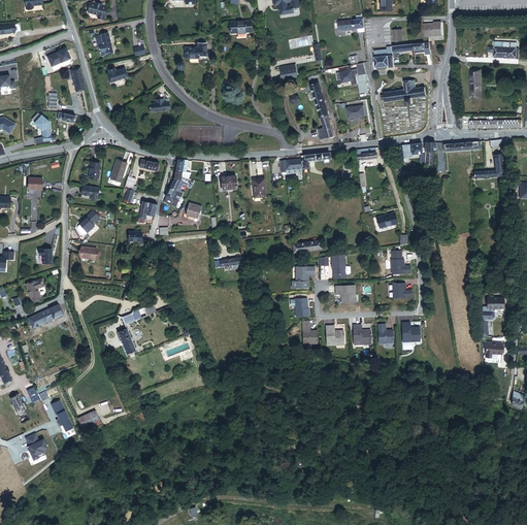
[(96,15),(102,17),(105,4),(99,3),(93,1),(88,0),(86,9),(96,12),(96,15)]
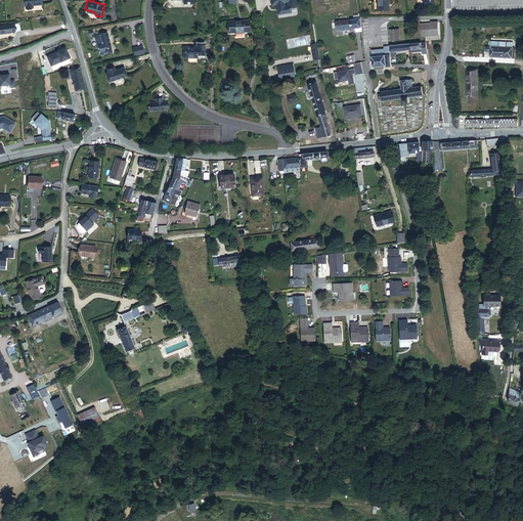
[(288,5),(294,4),(293,0),(269,0),(270,2),(274,2),(275,12),(289,10),(288,5)]
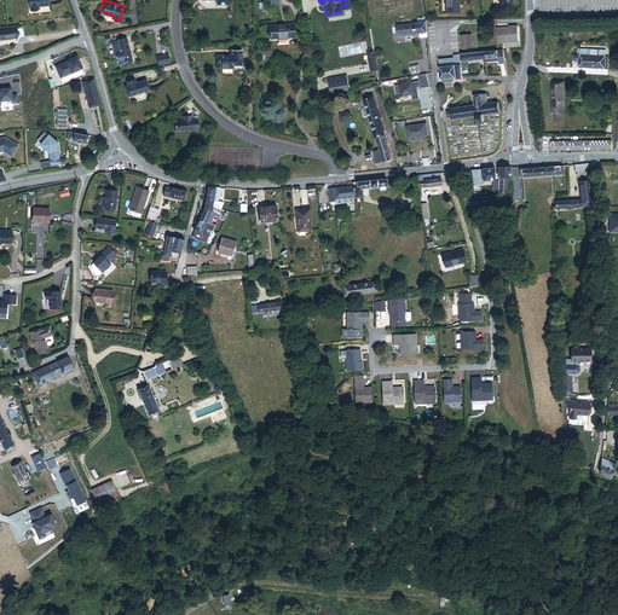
[(443,0),(444,10),(455,10),(455,0),(443,0)]
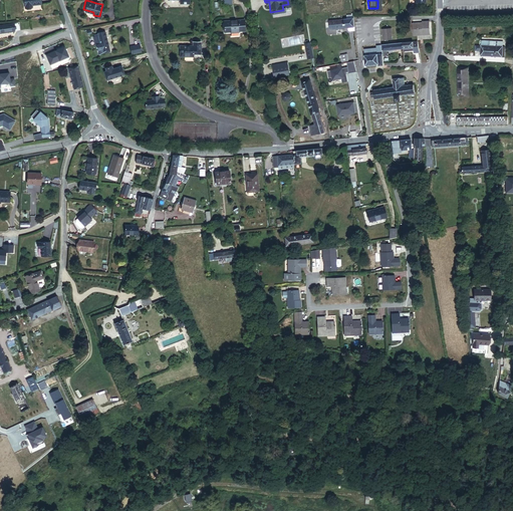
[(352,24),(351,16),(345,17),(341,17),(342,25),(346,25),(352,24)]
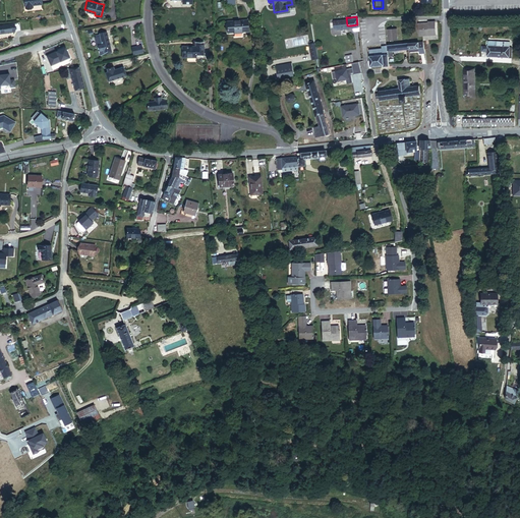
[(226,31),(247,29),(246,17),(226,19),(226,31)]
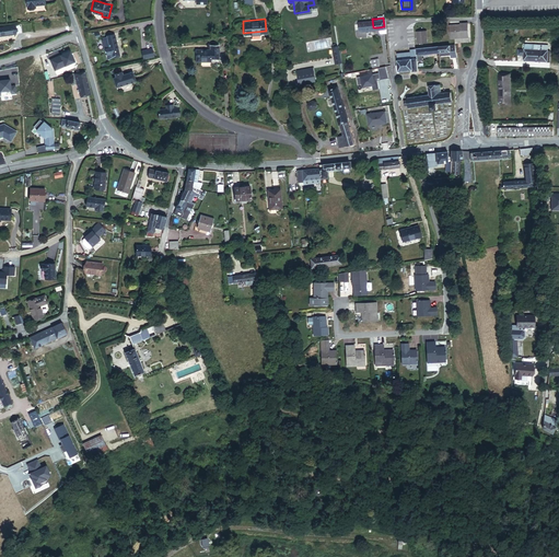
[(358,30),(373,27),(372,19),(357,21),(358,30)]
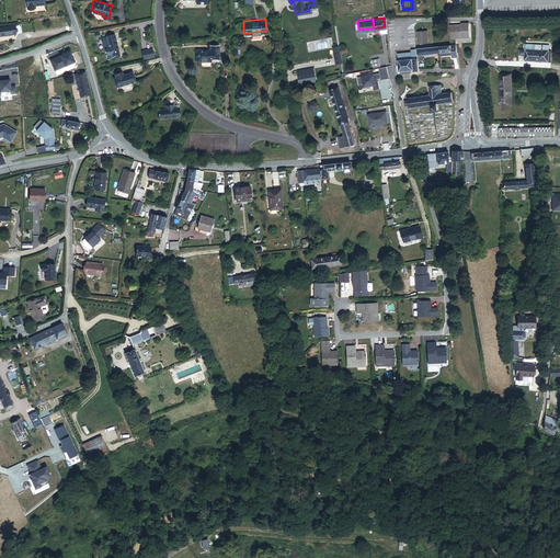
[(450,35),(469,34),(468,20),(460,20),(460,21),(449,22),(450,35)]
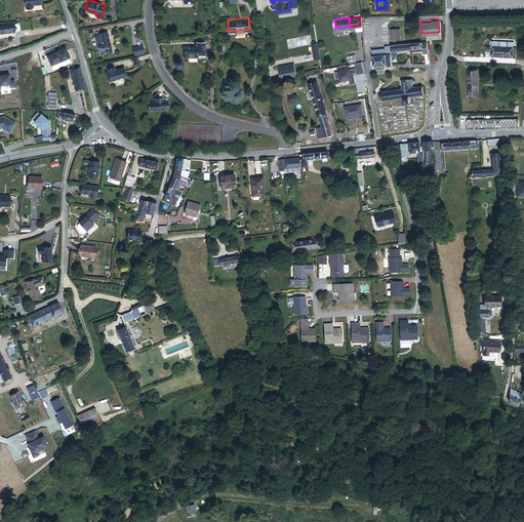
[(0,30),(14,29),(14,21),(0,22),(0,30)]
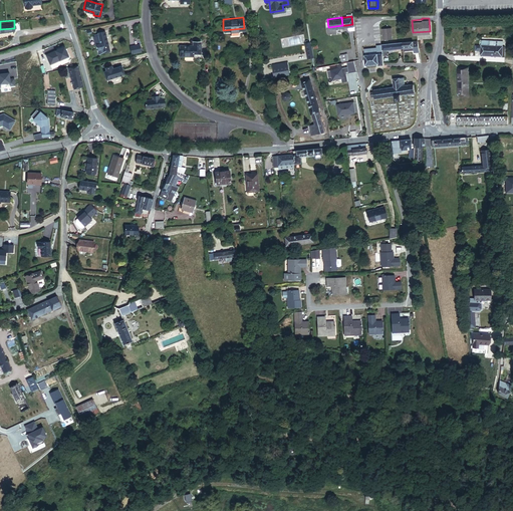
[(382,37),(392,36),(391,25),(381,26),(382,37)]
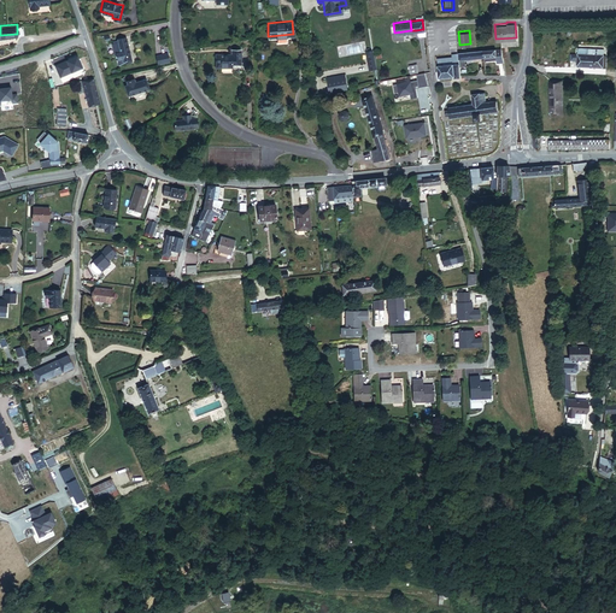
[(121,62),(129,60),(124,36),(115,39),(116,42),(121,62)]
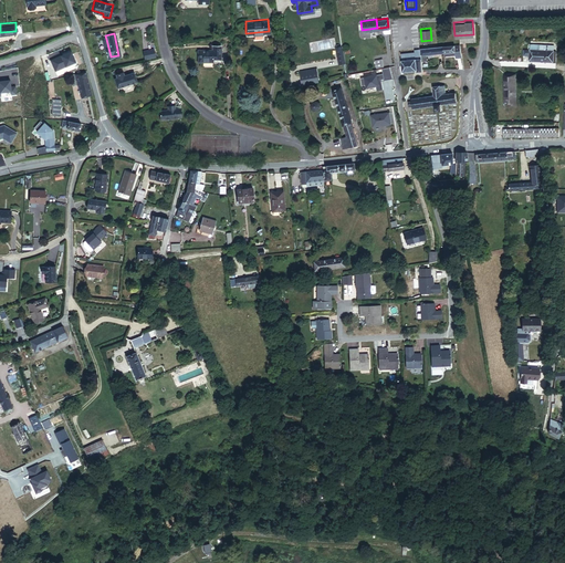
[(454,54),(460,54),(459,42),(419,45),(420,55),(420,59),(427,58),(426,52),(441,51),(442,51),(443,53),(453,52),(454,54)]
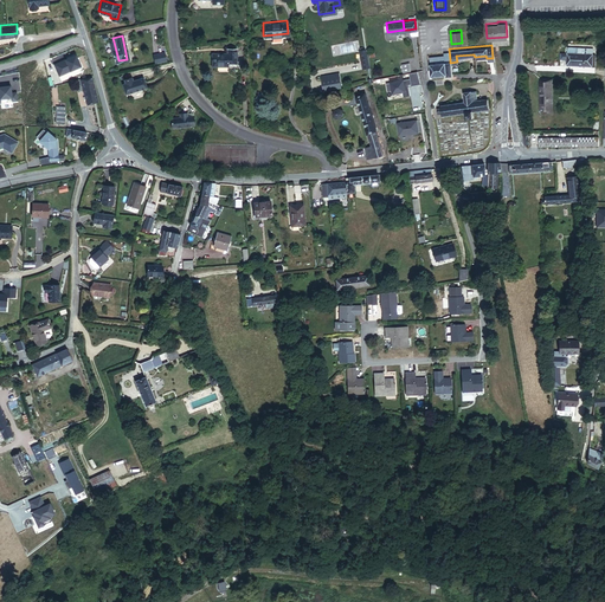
[(362,66),(369,65),(367,54),(366,50),(366,46),(359,47),(362,66)]
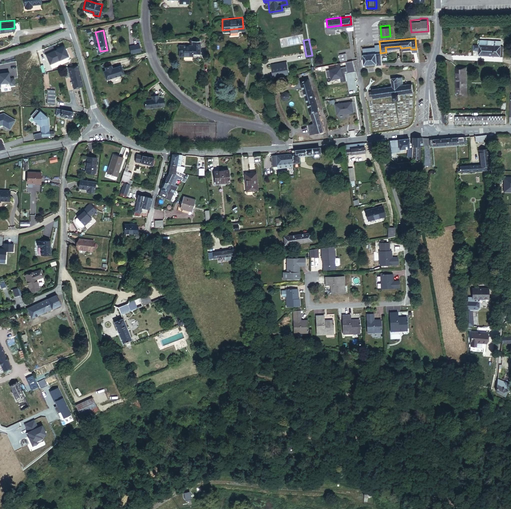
[(477,54),(498,55),(498,44),(499,40),(477,39),(477,54)]
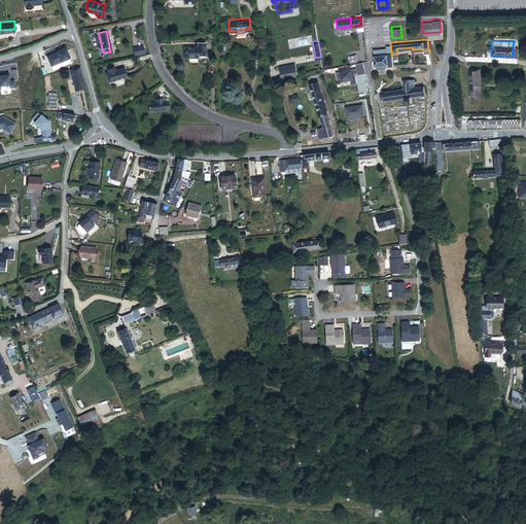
[(197,55),(203,55),(203,41),(196,41),(196,46),(183,46),(183,57),(197,57),(197,55)]
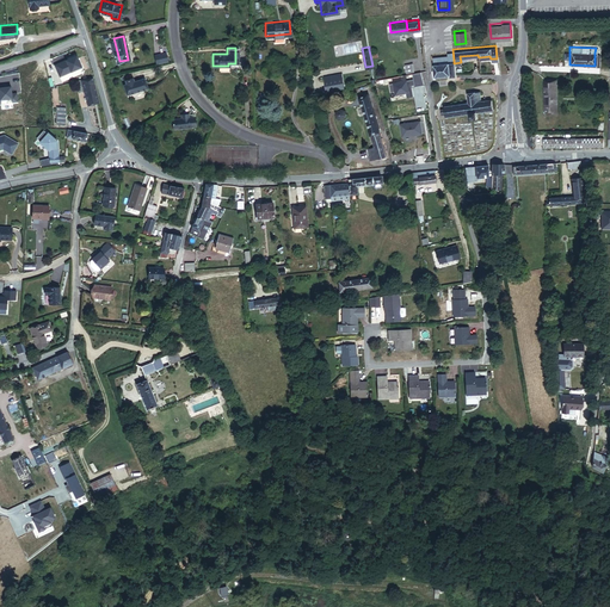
[(454,60),(453,49),(447,50),(447,53),(431,55),(432,62),(449,60),(454,60)]
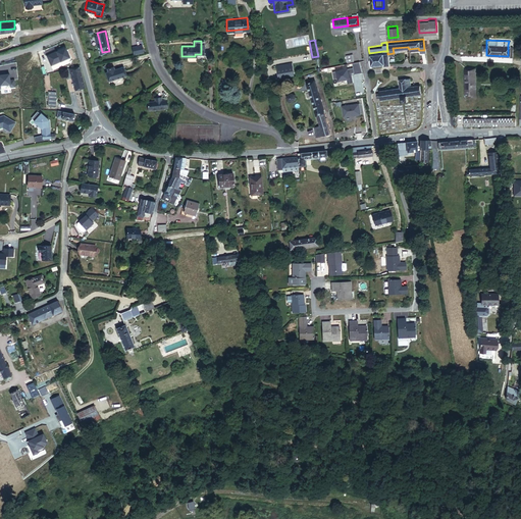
[(140,43),(131,45),(133,52),(142,51),(140,43)]
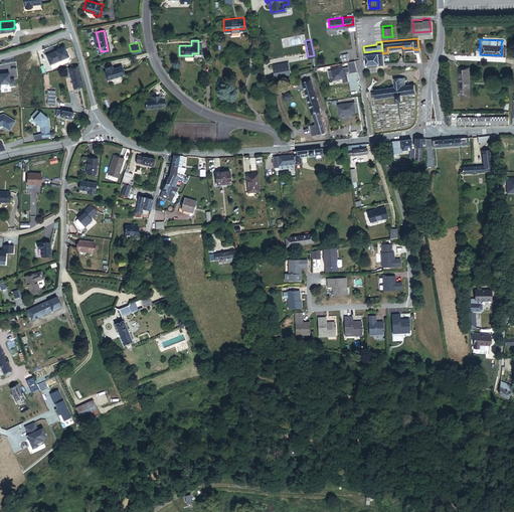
[(365,62),(378,61),(378,50),(364,52),(365,62)]
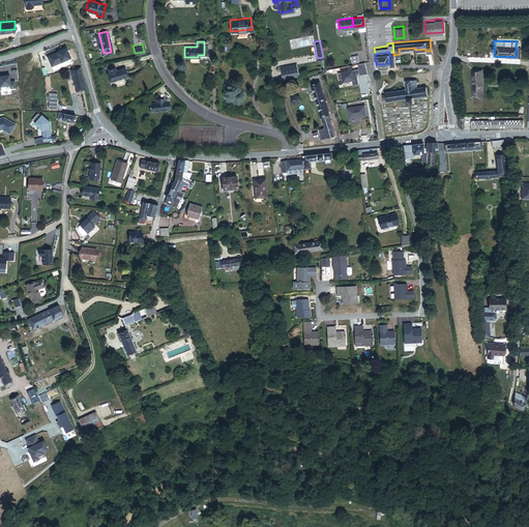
[(297,75),(296,72),(295,65),(294,61),(278,64),(280,68),(281,76),(281,77),(297,75)]
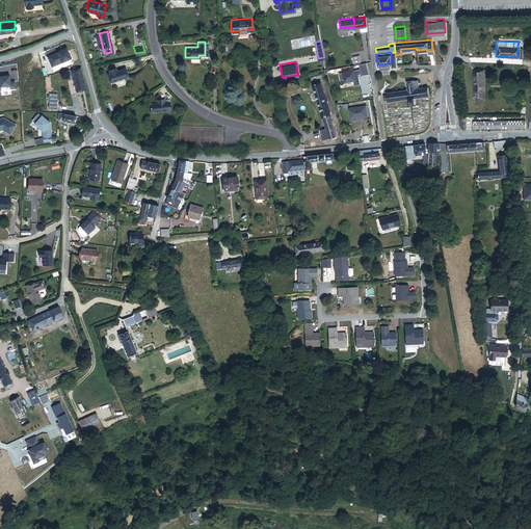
[(356,73),(356,72),(359,71),(359,73),(367,71),(364,61),(356,62),(357,67),(337,72),(338,78),(342,77),(343,80),(351,78),(352,82),(359,81),(356,73)]
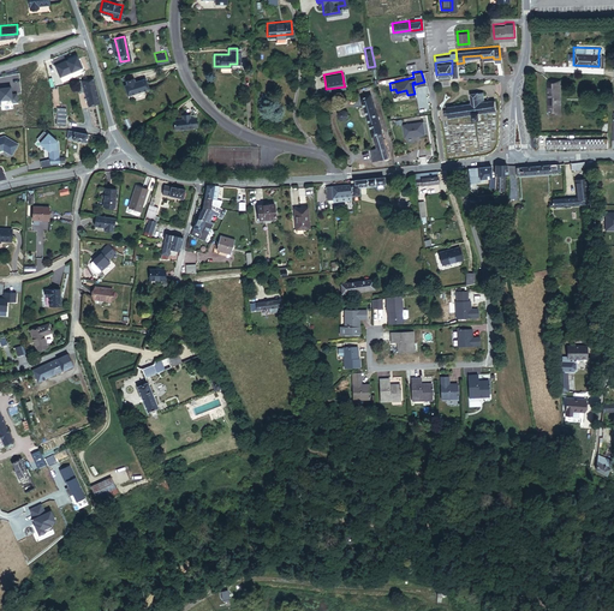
[(87,105),(99,101),(93,78),(87,79),(87,77),(82,78),(83,81),(79,82),(87,105)]
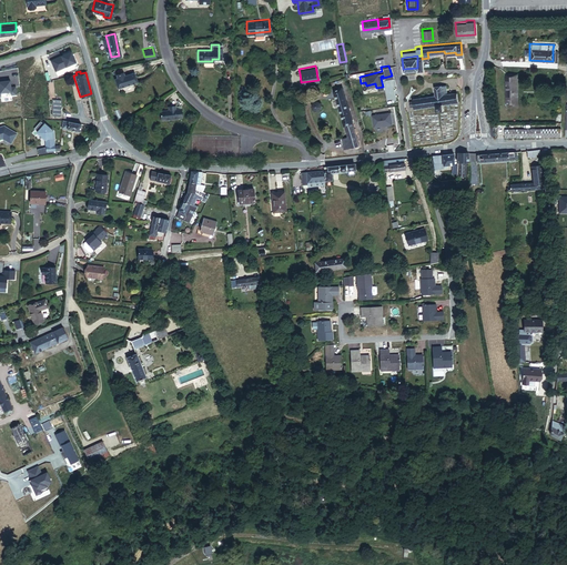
[(115,87),(134,80),(132,71),(122,74),(121,71),(114,73),(115,77),(112,78),(115,87)]
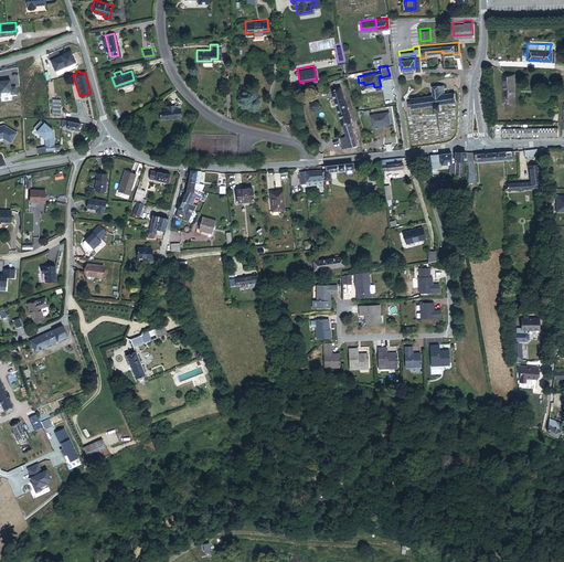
[(501,104),(511,104),(511,73),(501,73),(501,104)]
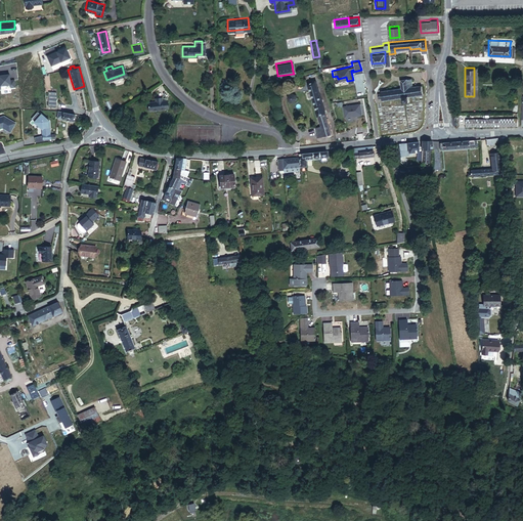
[(408,99),(407,93),(422,91),(421,83),(411,84),(410,76),(399,78),(400,85),(380,89),(380,91),(381,95),(381,98),(401,94),(402,100),(408,99)]
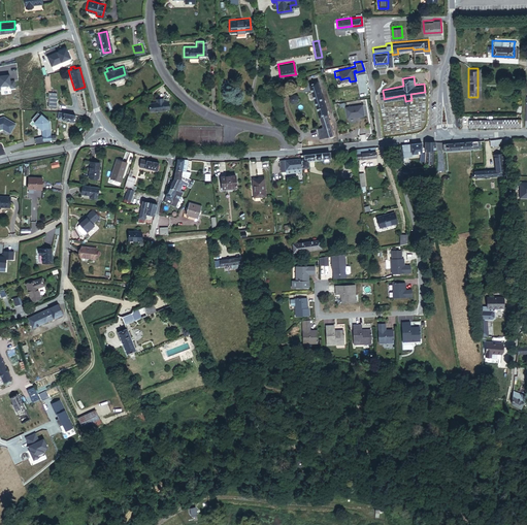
[(317,136),(330,132),(316,80),(307,83),(320,125),(314,126),(317,136)]
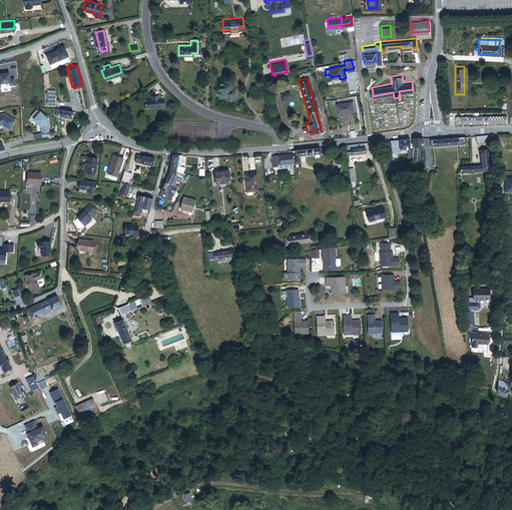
[(292,94),(292,92),(291,90),(288,88),(286,88),(284,89),(282,90),(281,93),(282,95),(283,98),(285,99),(288,99),(290,98),(291,96),(292,94)]
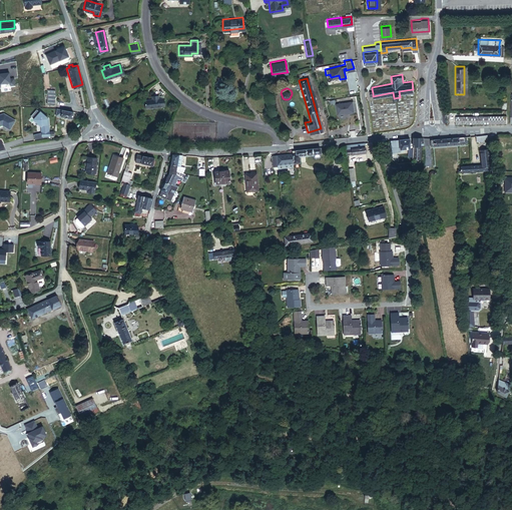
[(144,105),(162,103),(161,97),(157,97),(157,94),(151,95),(151,98),(143,99),(144,105)]
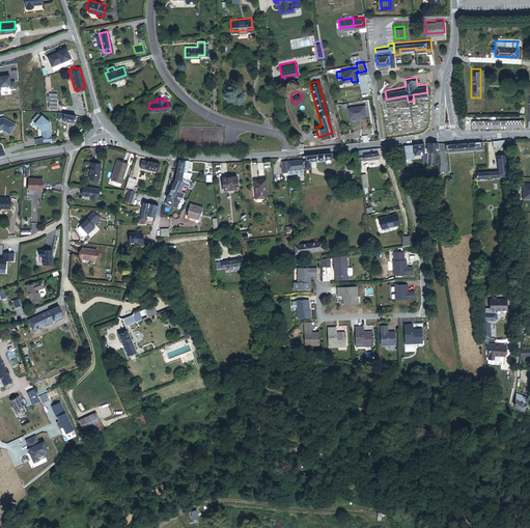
[(365,114),(363,103),(345,106),(347,117),(365,114)]
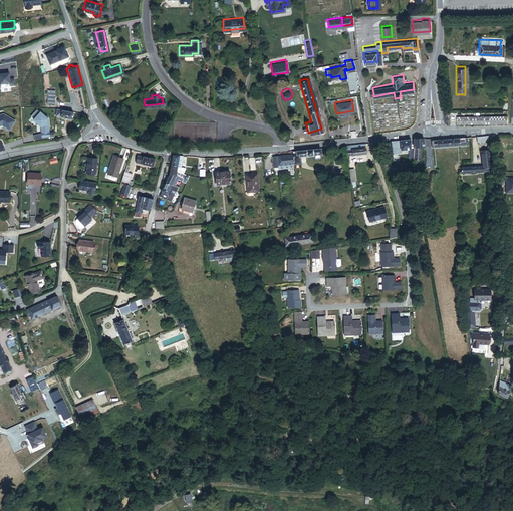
[(61,118),(73,119),(73,111),(62,110),(61,118)]
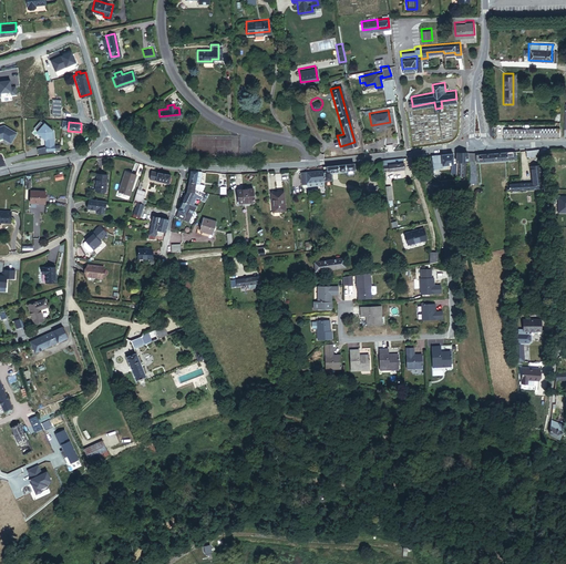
[(0,136),(3,136),(12,140),(17,130),(6,123),(1,124),(0,124),(0,136)]
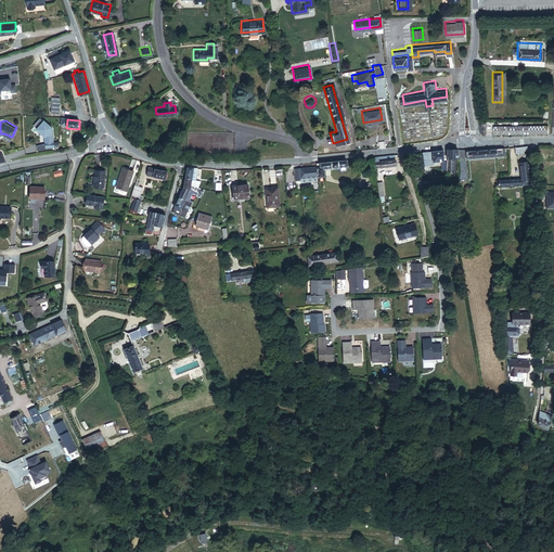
[(51,128),(42,120),(35,129),(43,137),(44,148),(53,146),(52,142),(51,128)]
